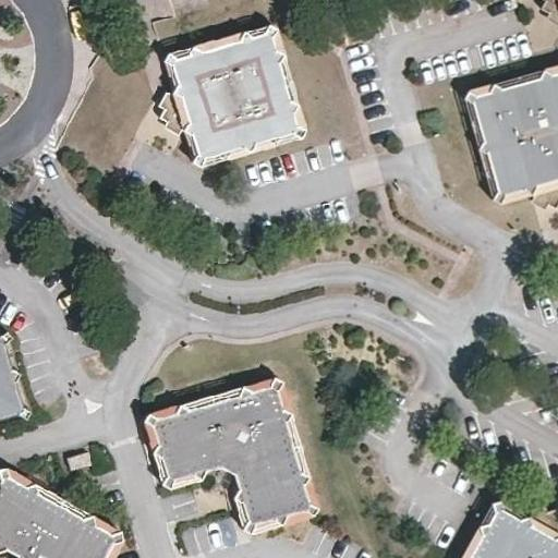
[(177,84),(173,93),(181,97),(187,121),(183,131),(193,135),(197,152),(192,161),(199,166),(204,157),(216,154),(225,158),(229,150),(240,147),(251,152),(254,143),(267,141),(275,144),(279,136),(291,133),(300,137),(304,130),(296,125),(292,112),(296,104),(288,100),(286,88),(289,80),(281,75),(279,63),(282,53),(274,49),(270,37),(275,29),(267,25),(262,34),(251,36),(242,32),(238,39),(225,44),(216,39),(211,47),(199,51),(191,46),(185,55),(174,58),(168,53),(162,62),(171,67),(177,84)]
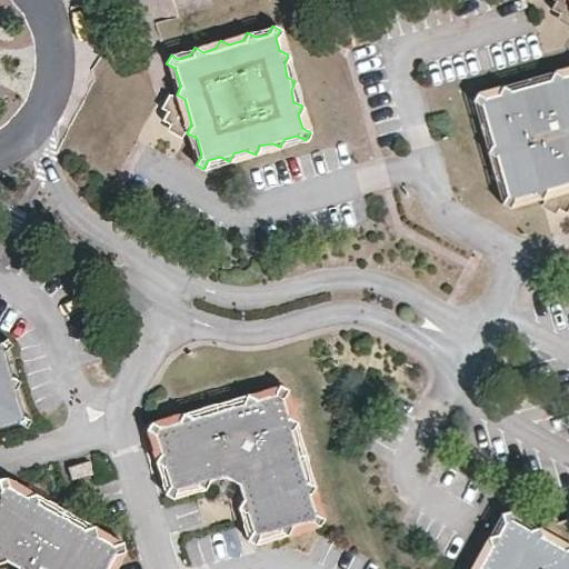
[(533,193),(542,198),(546,190),(568,182),(568,73),(561,77),(553,71),(548,80),(538,83),(529,79),(523,88),(511,91),(501,86),(497,96),(485,99),(476,93),(471,101),(481,107),(485,118),(479,127),(488,131),(492,143),(487,152),(496,158),(499,170),(493,180),(503,185),(506,195),(501,205),(508,208),(515,199),(533,193)]
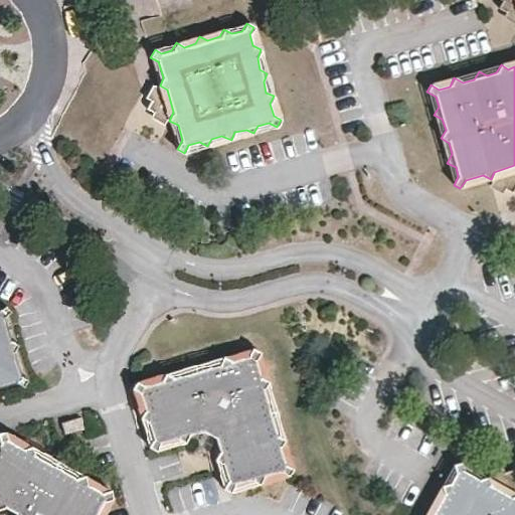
[(0,385),(19,381),(25,384),(29,378),(21,375),(16,353),(20,345),(13,342),(5,318),(12,311),(7,307),(1,312),(0,311),(0,385)]
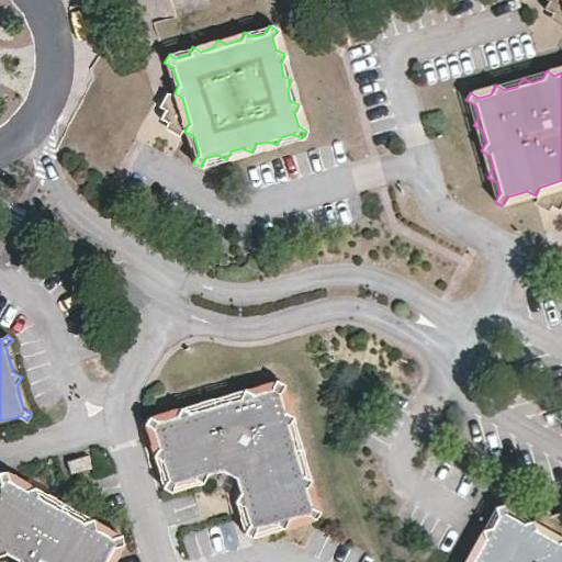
[(278,393),(282,383),(274,379),(270,389),(253,393),(244,388),(238,397),(222,403),(212,396),(206,407),(190,412),(180,406),(175,417),(157,422),(148,416),(145,424),(153,427),(158,446),(154,456),(164,461),(168,479),(163,487),(169,491),(173,483),(193,476),(202,483),(205,474),(221,470),(236,479),(239,491),(234,502),(244,506),(248,523),(243,532),(250,537),(257,528),(276,523),(283,528),(289,518),(305,513),(314,518),(319,510),(311,506),(305,489),(310,480),(301,474),(298,459),(302,448),(292,442),(288,425),(292,416),(282,411),(278,393)]
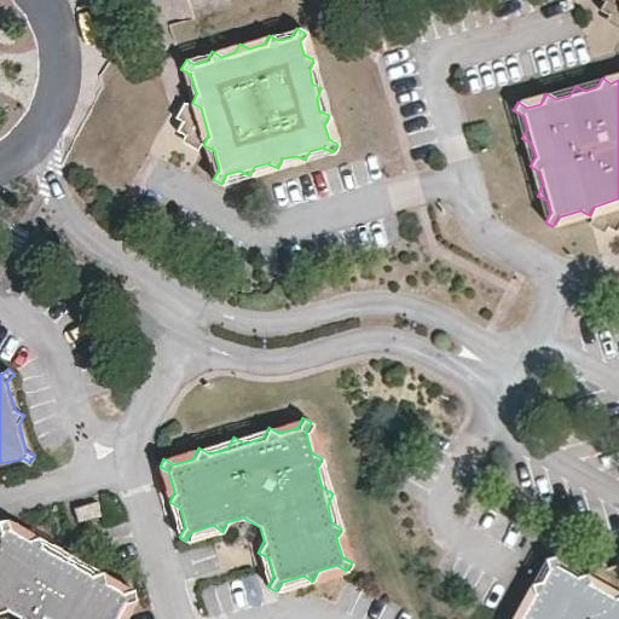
[(102,514),(98,499),(75,505),(79,522),(102,514)]
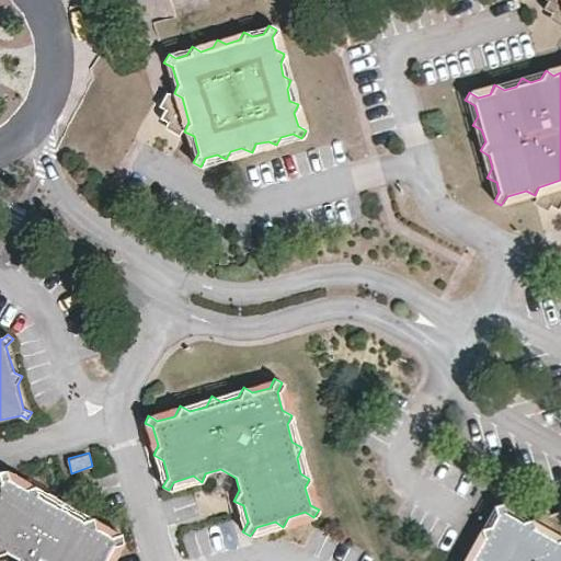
[(0,472),(0,476),(2,484),(0,488),(0,553),(7,552),(19,559),(19,560),(106,560),(116,546),(124,544),(122,535),(112,538),(96,528),(93,519),(82,522),(68,513),(64,503),(55,506),(38,496),(35,488),(26,490),(10,481),(8,470),(0,472)]
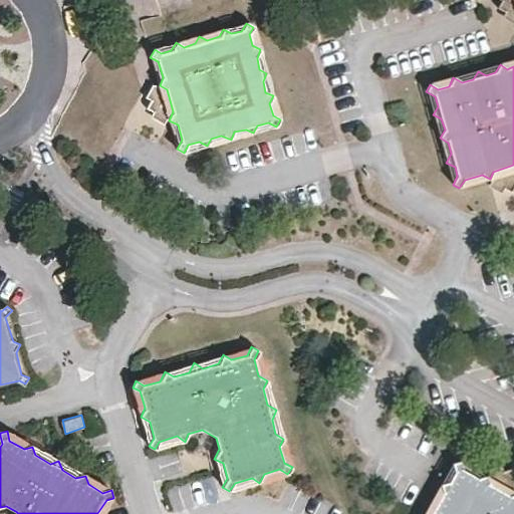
[(513,513),(513,492),(510,493),(490,482),(487,475),(486,475),(479,477),(463,468),(460,460),(452,463),(455,471),(448,481),(440,483),(442,490),(437,501),(429,503),(431,511),(429,513),(513,513)]
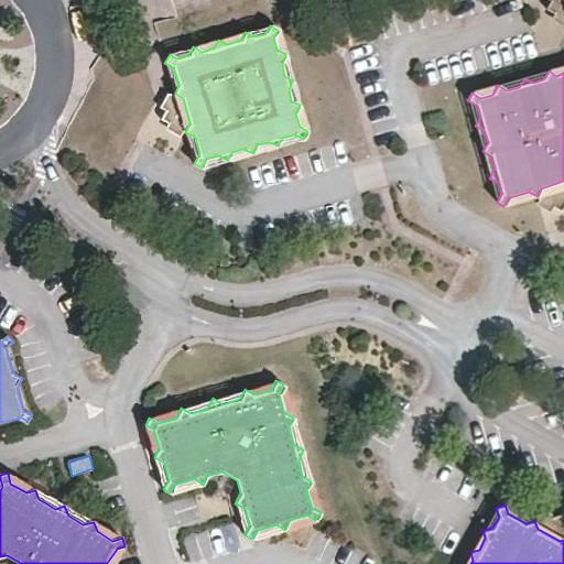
All buildings are outlined.
